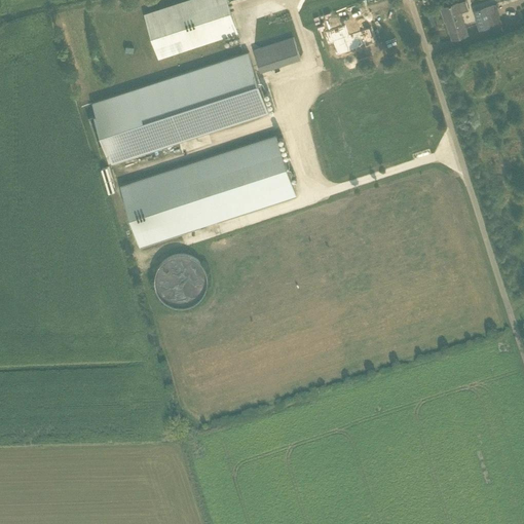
[(188,0),(142,15),(156,61),(235,35),(223,0),(188,0)]
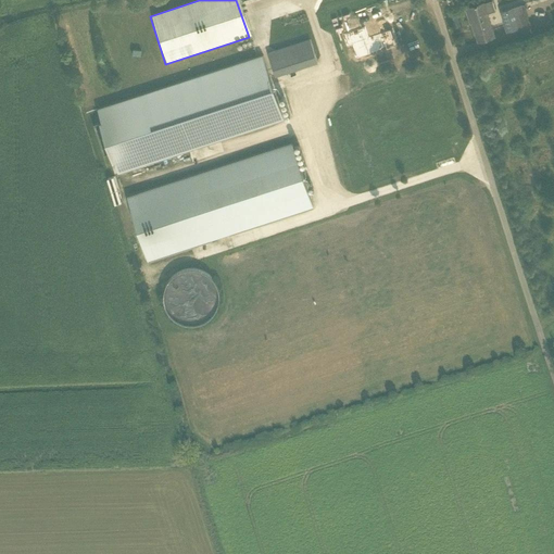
[(490,1),(485,2),(466,9),(466,10),(465,12),(466,17),(469,19),(476,43),(492,38),(485,14),(488,13),(493,12),(490,1)]
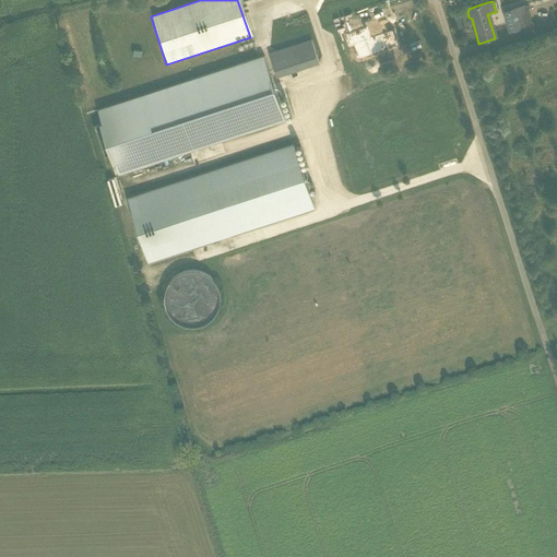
[(501,13),(508,34),(531,26),(524,6),(501,13)]
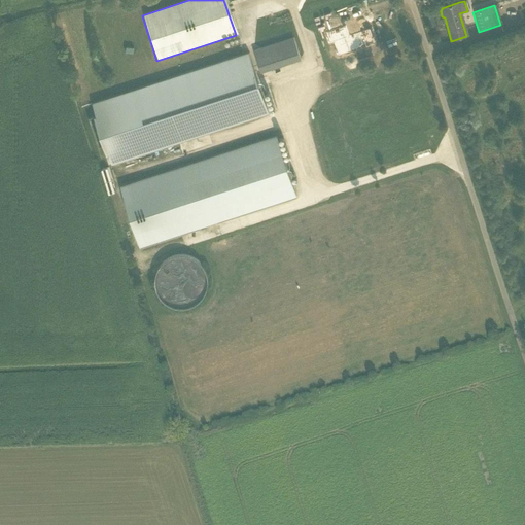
[(330,34),(338,55),(374,42),(369,29),(355,33),(353,26),(330,34)]
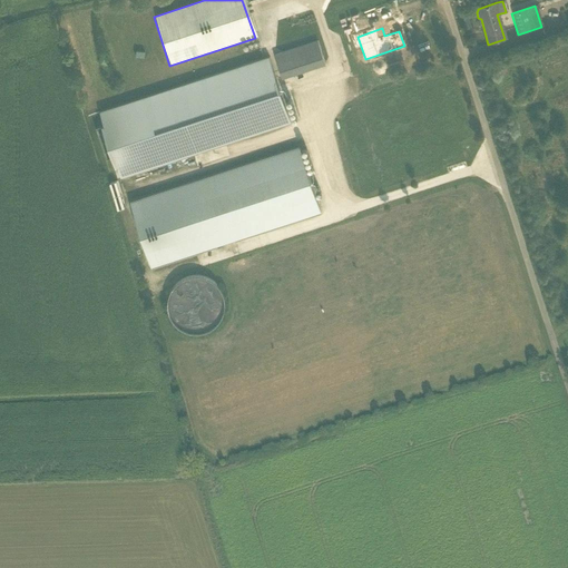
[(272,57),(280,79),(323,65),(316,42),(272,57)]
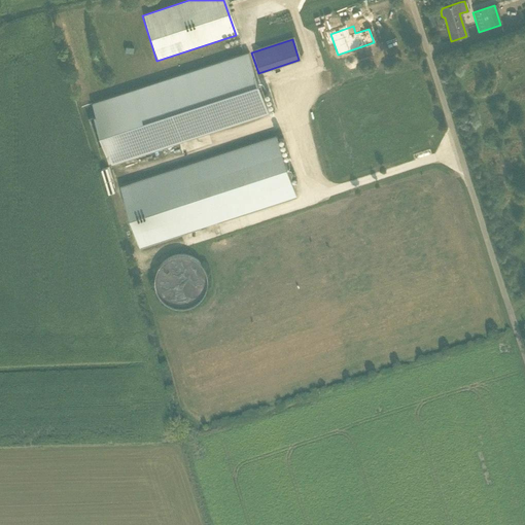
[(247,54),(91,104),(94,116),(86,119),(100,158),(107,155),(110,166),(267,114),(247,54)]
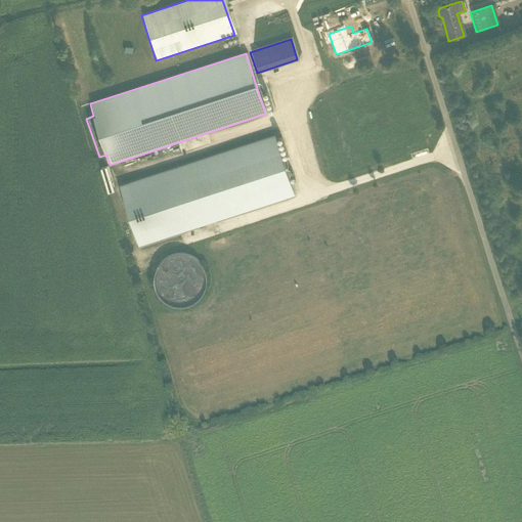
[(294,197),(273,135),(118,186),(137,248),(294,197)]
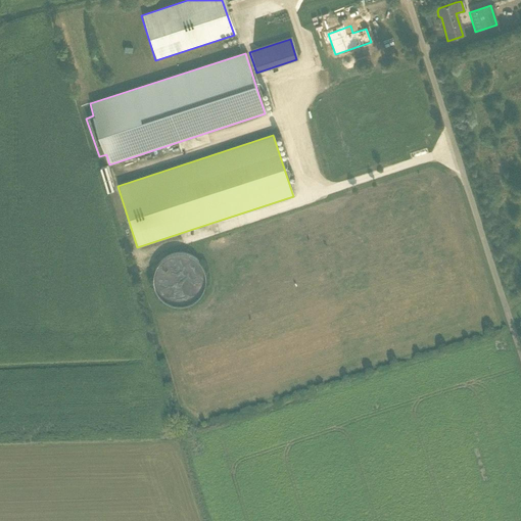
[(106,168),(100,169),(102,181),(108,180),(106,168)]
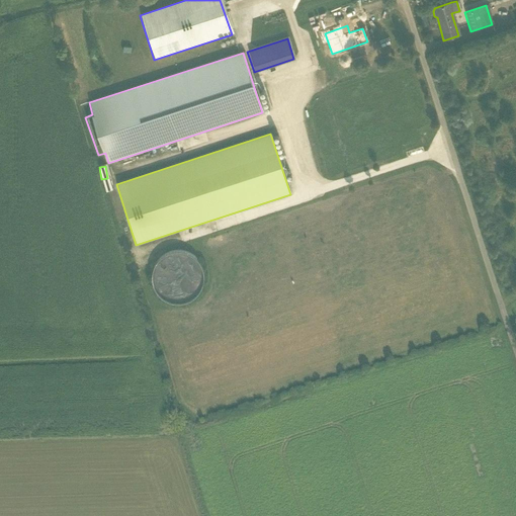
[(165,304),(204,293),(193,249),(154,259),(165,304)]
